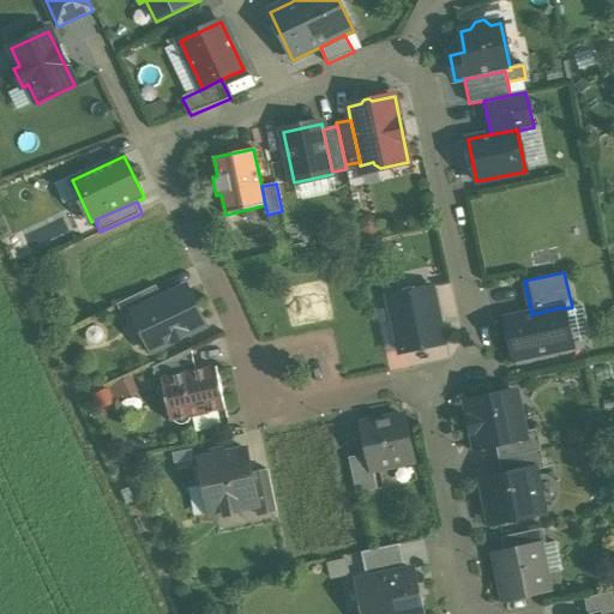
[(156,286),(116,305),(124,319),(134,313),(134,312),(162,299),(156,286)]
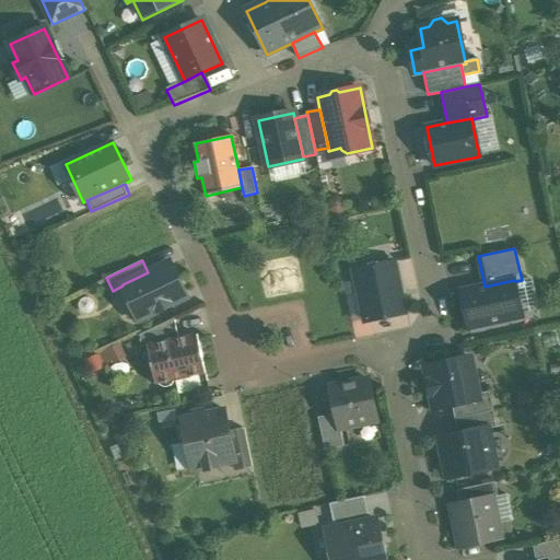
[(394,261),(353,270),(364,322),(405,313),(394,261)]
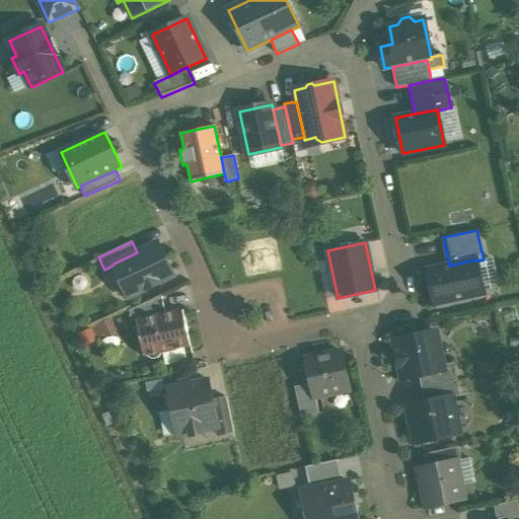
[(137,252),(114,264),(114,265),(129,297),(172,276),(157,243),(137,252)]
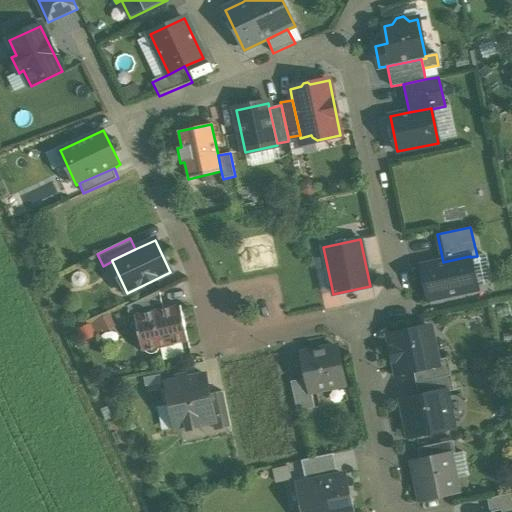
[(443,262),(422,266),(429,300),(477,289),(470,257),(470,256),(443,262)]
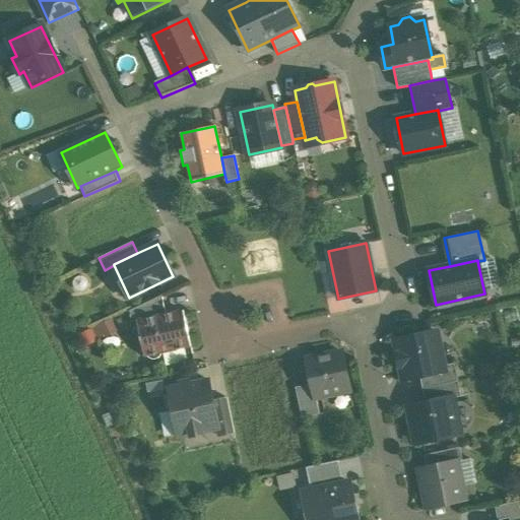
[(161,296),(129,311),(131,323),(137,322),(136,321),(166,315),(161,296)]
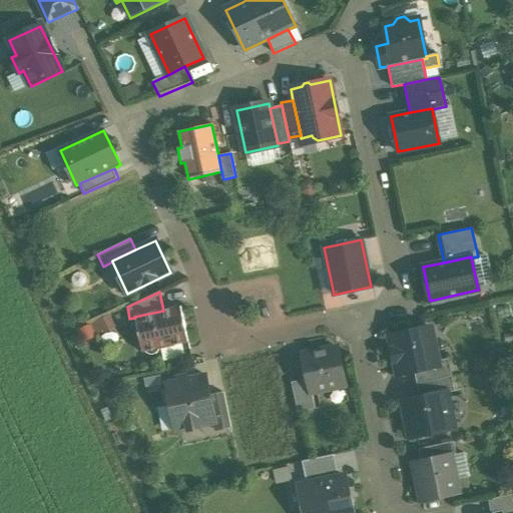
[(163,311),(134,317),(135,318),(142,352),(145,352),(147,354),(150,355),(153,355),(156,354),(158,352),(160,349),(188,343),(180,307),(163,311)]
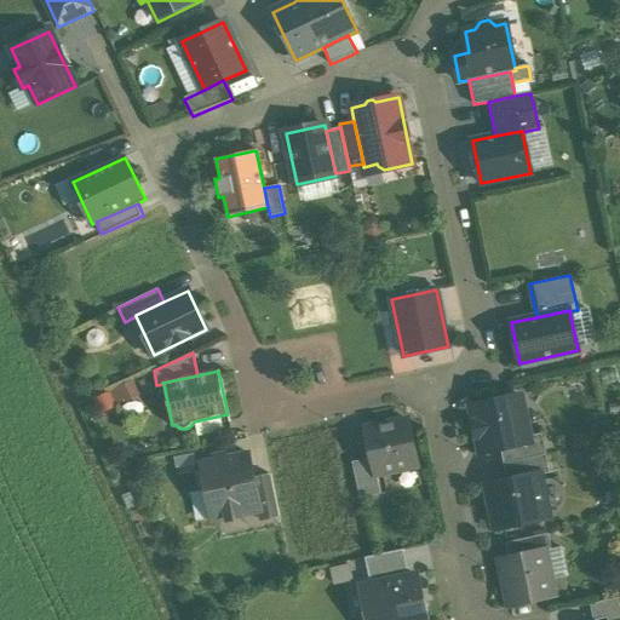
[(520,396),(471,406),(475,422),(474,423),(476,437),(478,437),(481,453),(500,449),(530,442),(528,436),(520,396)]
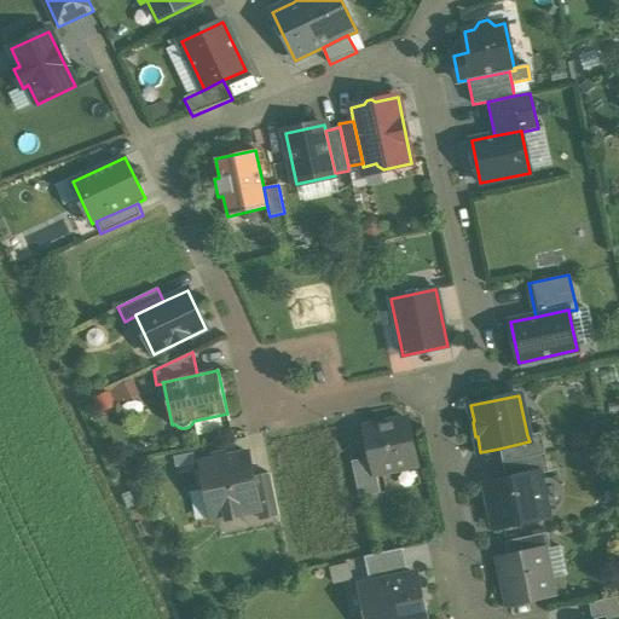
[(406,420),(365,428),(371,457),(375,474),(376,474),(417,466),(406,420)]
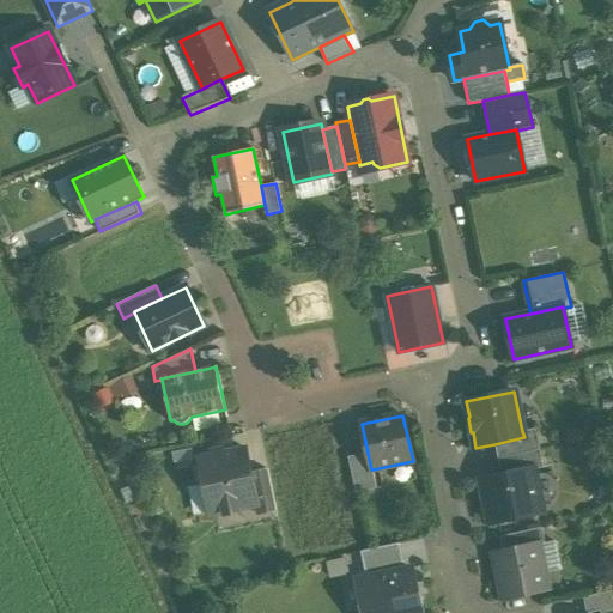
[(525,437),(495,444),(498,459),(540,450),(535,429),(522,431),(525,437)]
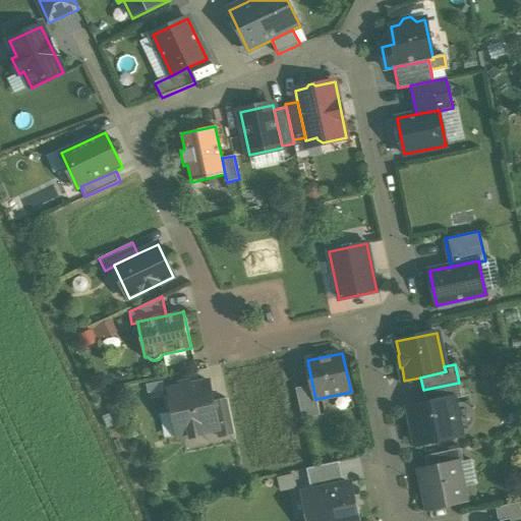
[(209,382),(169,390),(170,395),(164,396),(167,410),(173,409),(179,438),(190,436),(190,438),(204,435),(204,432),(219,429),(214,402),(209,382)]
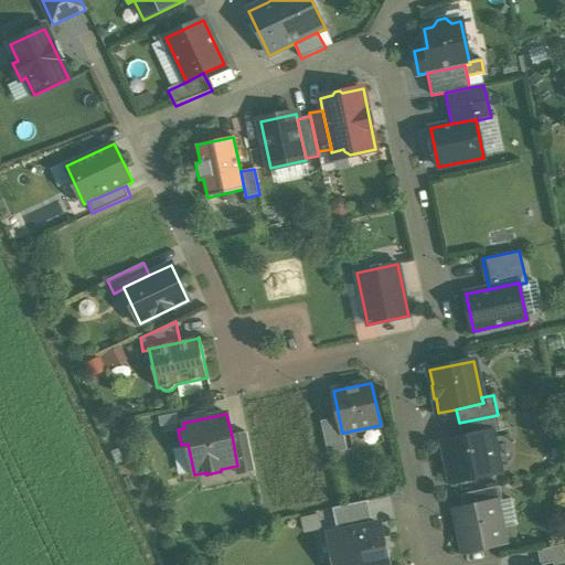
[(459,423),(462,438),(490,432),(490,434),(501,432),(498,415),(459,423)]
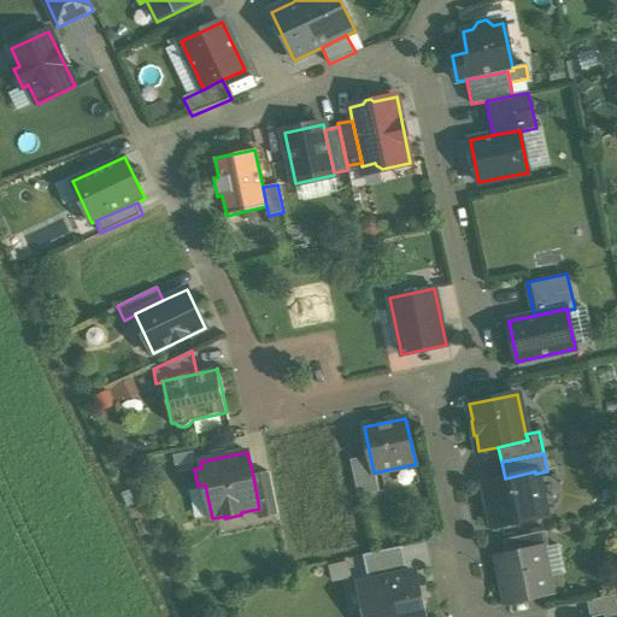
[(370,456),(351,460),(358,497),(378,492),(375,472),(374,472),(370,456)]
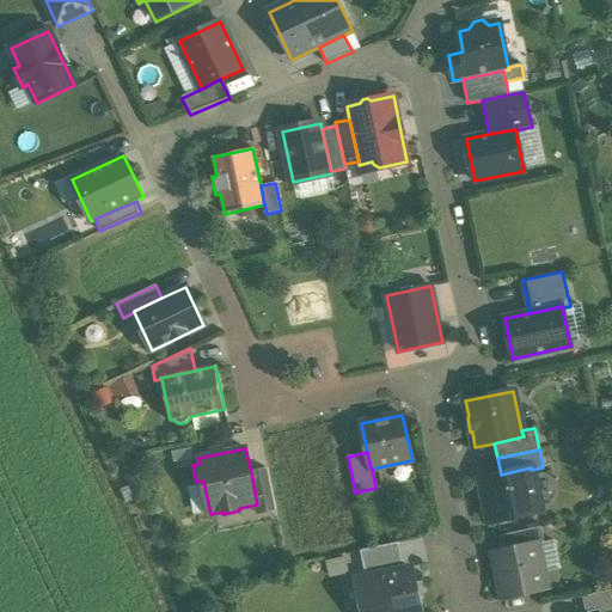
[(412,460),(372,469),(375,488),(416,479),(412,460)]
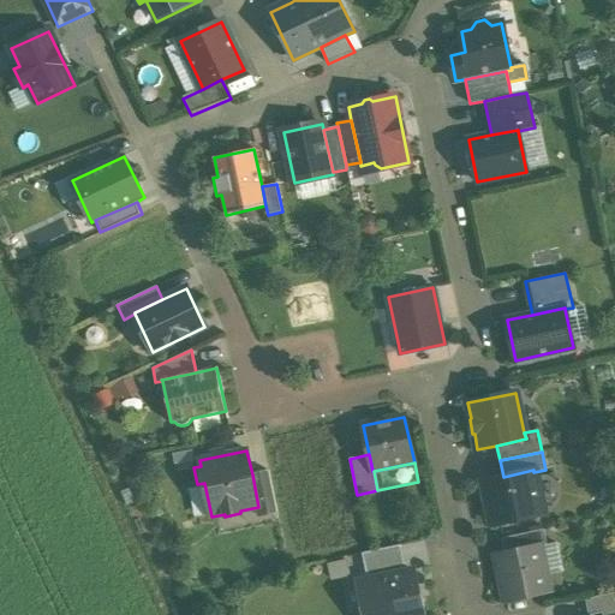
[(503,477),(484,481),(494,524),(543,514),(533,472),(533,470),(503,477)]
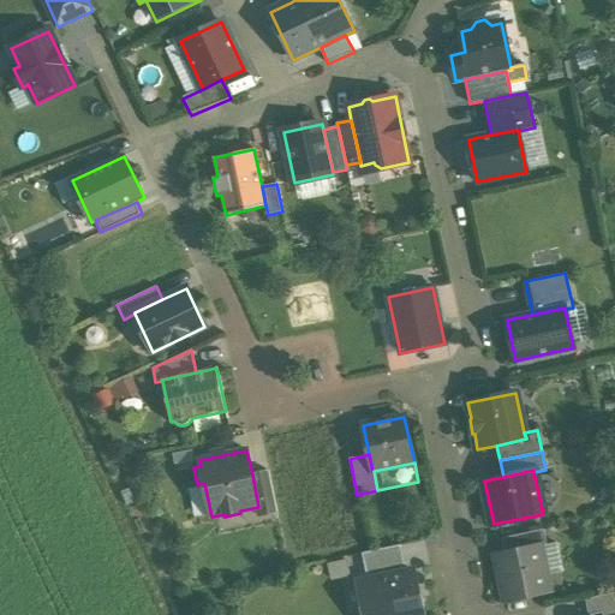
[(268,471),(252,475),(258,507),(260,517),(278,513),(268,471)]
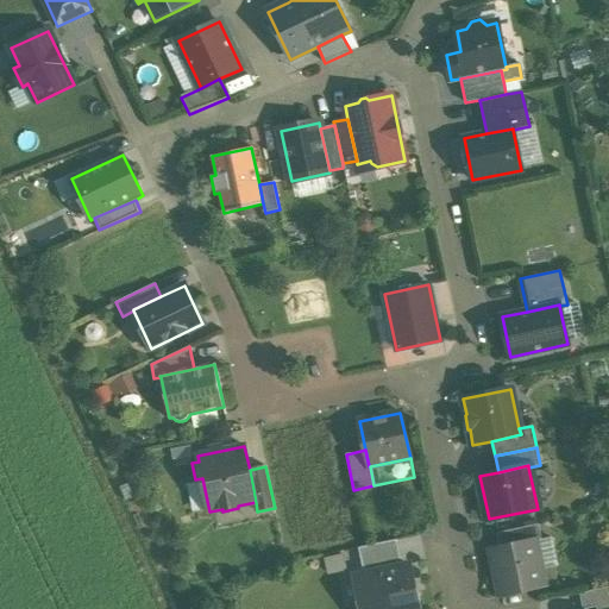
[(539,525),(497,533),(500,546),(535,539),(535,540),(541,539),(539,525)]
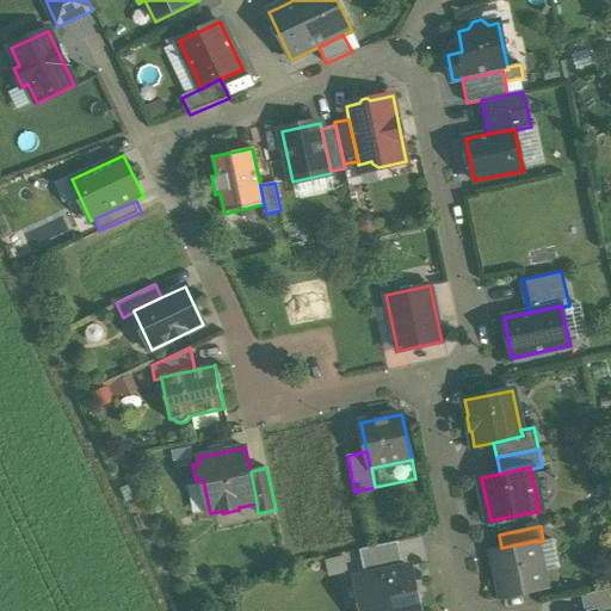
[(537,541),(501,548),(501,549),(492,551),(503,597),(547,587),(537,542),(537,541)]
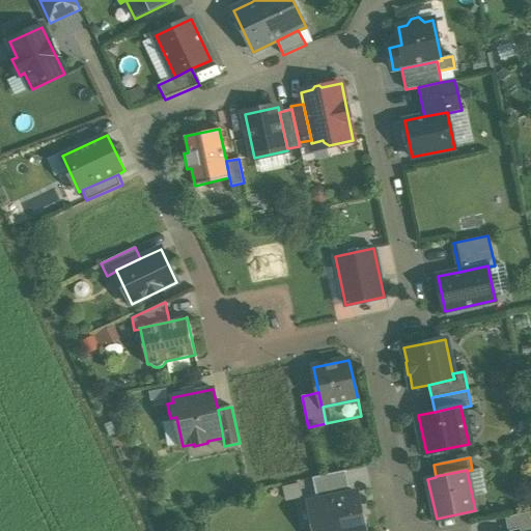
[(345,471),(313,478),(317,501),(351,494),(345,471)]
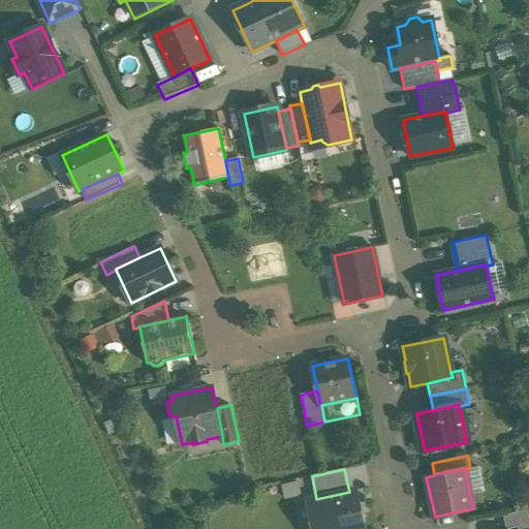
[(316,499),(309,501),(314,526),(316,525),(317,528),(364,528),(355,491),(349,492),(316,499)]
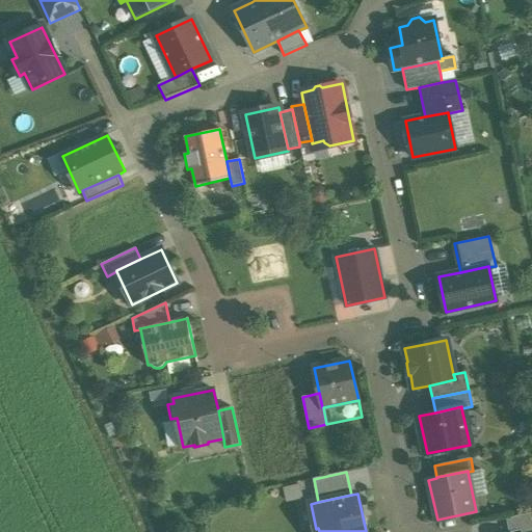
[(531,531),(531,516),(531,513),(507,519),(509,531),(510,531),(522,530),(522,531),(531,531)]
